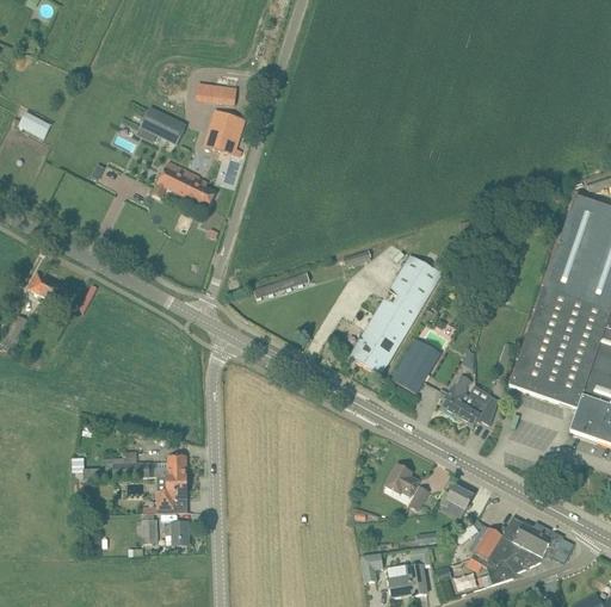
[(235,104),(236,87),(216,85),(214,101),(235,104)]
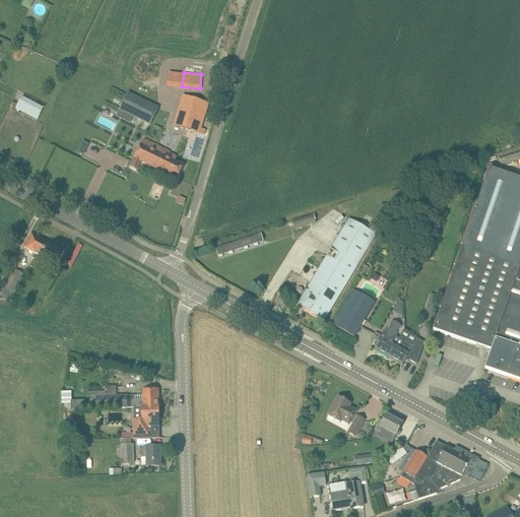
[(119,106),(150,120),(158,104),(127,88),(119,106)]
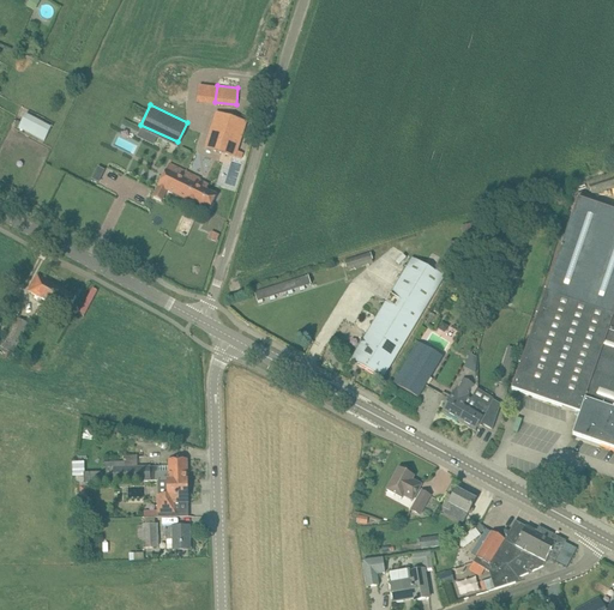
[(247,119),(235,115),(217,109),(205,144),(235,153),(238,149),(247,119)]
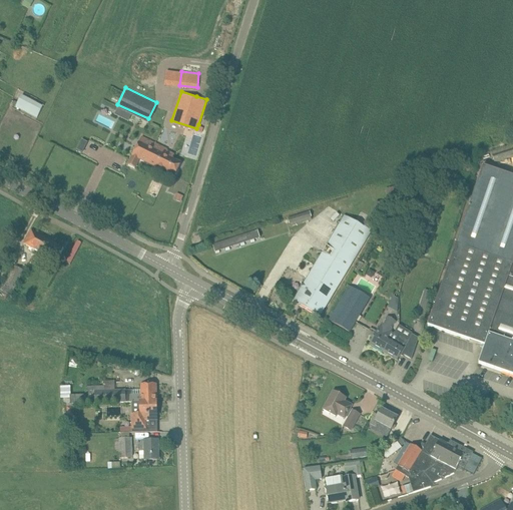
[(21,93),(16,103),(15,104),(37,116),(43,104),(21,93)]
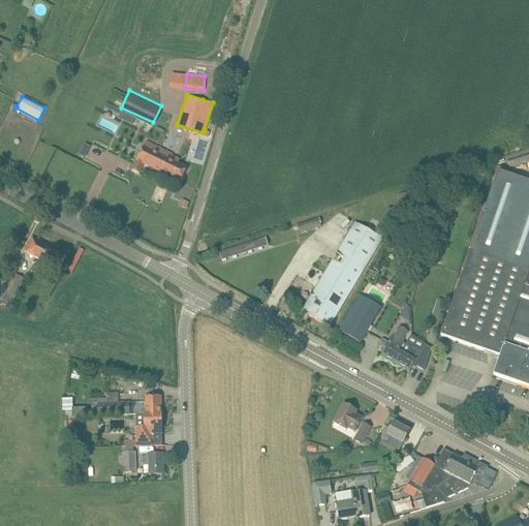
[(144,160),(163,171),(169,157),(173,152),(146,138),(132,166),(139,169),(144,160)]
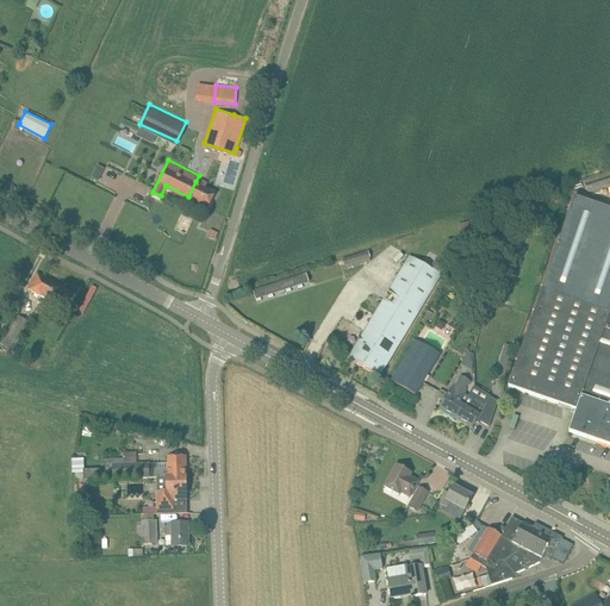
[(195,181),(188,197),(207,206),(216,191),(195,181)]
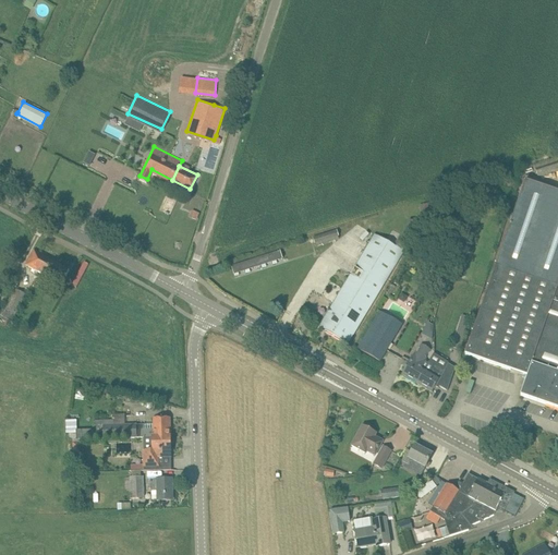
[(468,348),(466,351),(528,373),(521,393),(557,405),(557,189),(525,178),(468,348)]
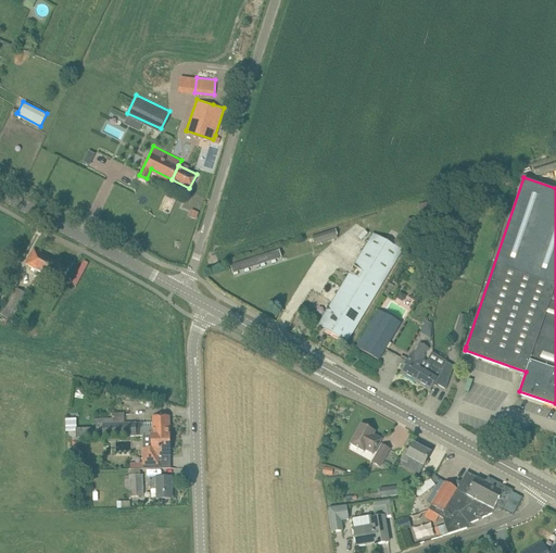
[(314,239),(315,242),(338,235),(337,233),(338,231),(337,226),(312,234),(314,240),(314,239)]
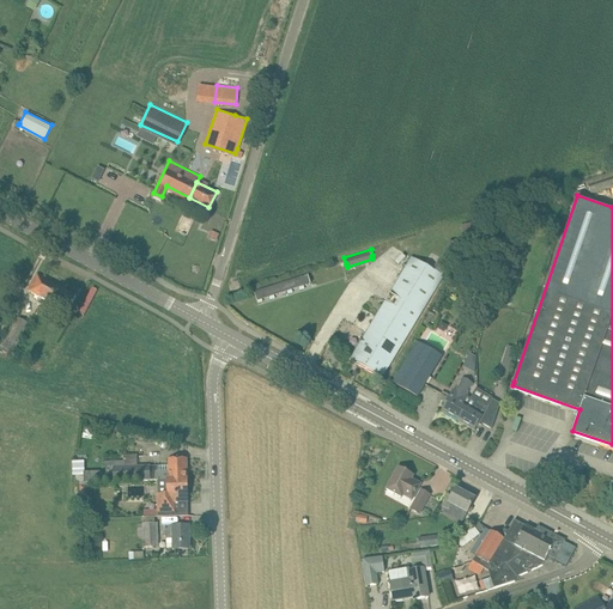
[(357,345),(351,355),(382,373),(388,363),(443,273),(432,266),(412,254),(357,345)]
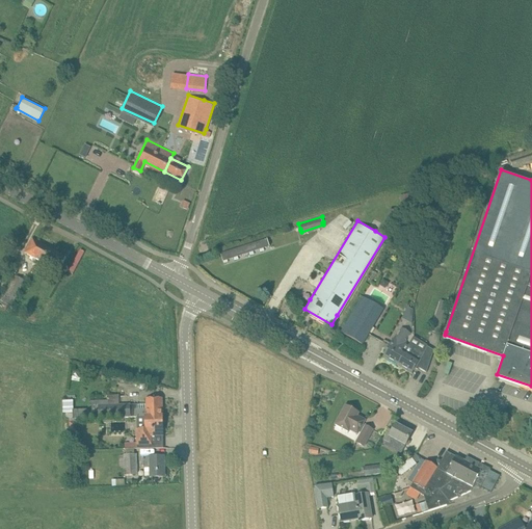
[(220,250),(223,261),(229,260),(228,258),(276,241),(276,244),(297,237),(296,235),(298,235),(295,227),(220,250)]
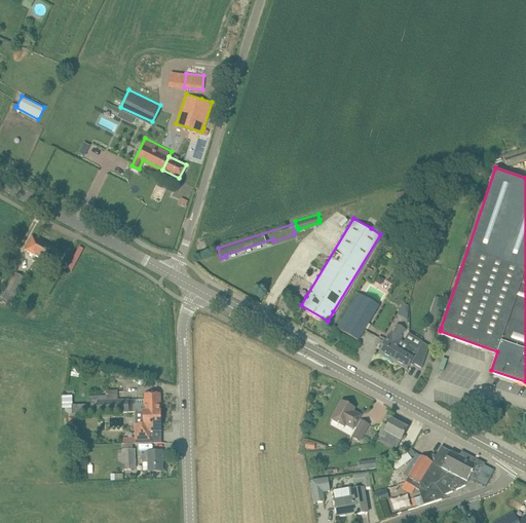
[(65,252),(32,233),(25,247),(58,265),(65,252)]
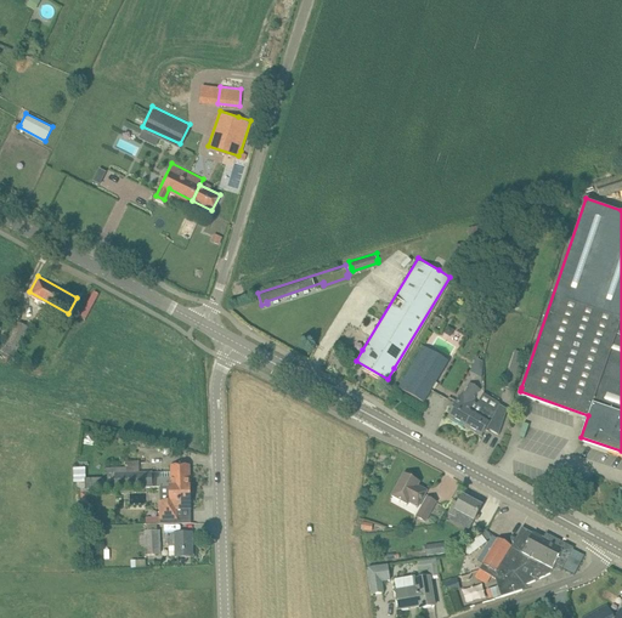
[(9,294),(0,309),(0,310),(7,316),(17,299),(9,294)]
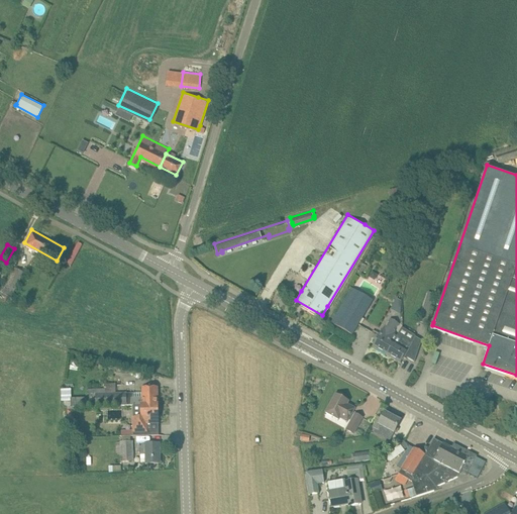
[(14,264),(0,289),(0,290),(7,294),(11,296),(24,270),(14,264)]
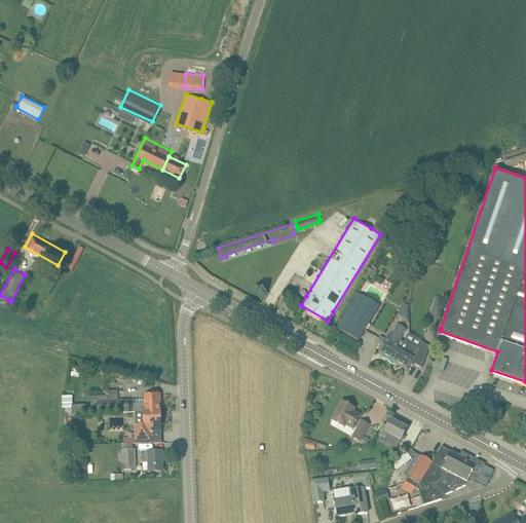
[(358,291),(337,326),(359,338),(379,303),(358,291)]
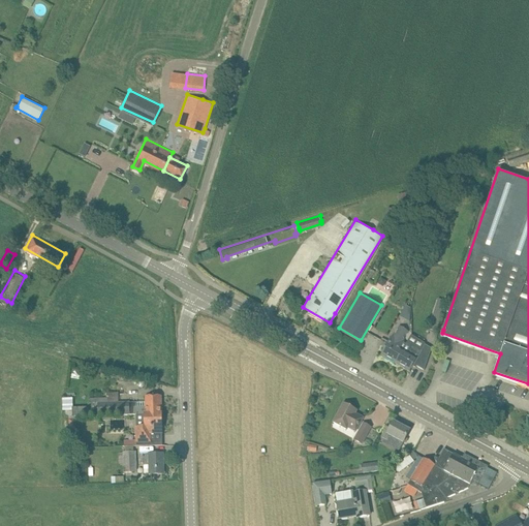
[(408,317),(412,305),(405,303),(401,314),(408,317)]
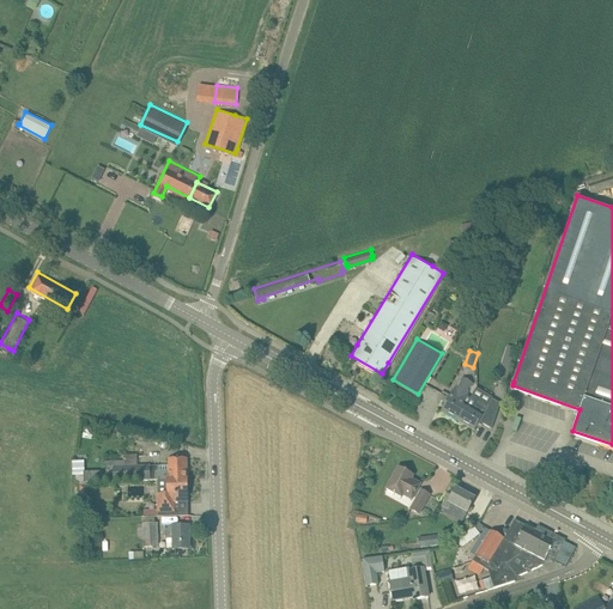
[(441,408),(457,418),(471,395),(467,393),(473,382),(462,376),(457,385),(455,384),(441,408)]
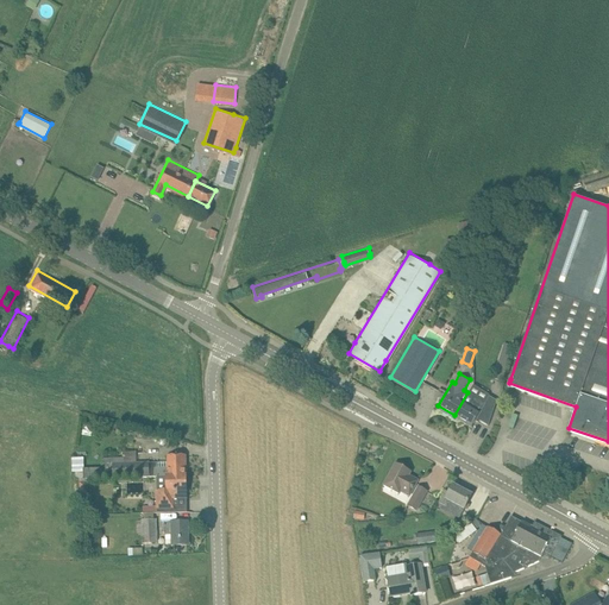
[(468,392),(454,415),(472,424),(477,416),(488,423),(497,398),(489,394),(489,392),(473,383),(468,392)]
